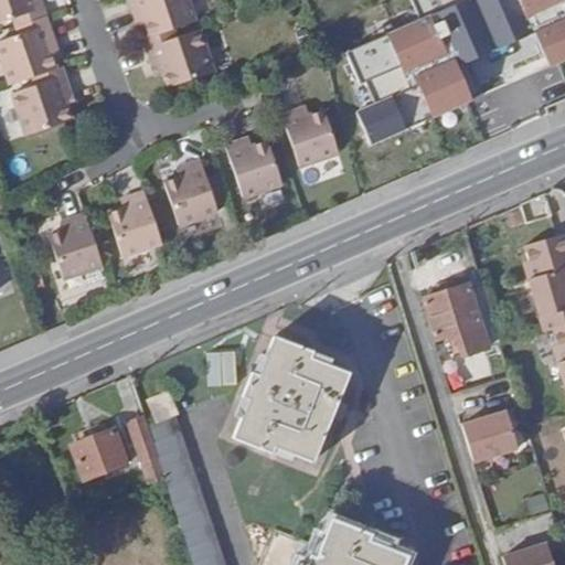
[(0,0),(0,21),(12,18),(19,35),(0,41),(0,51),(11,85),(32,78),(55,71),(50,53),(46,42),(56,39),(42,0),(0,0)]
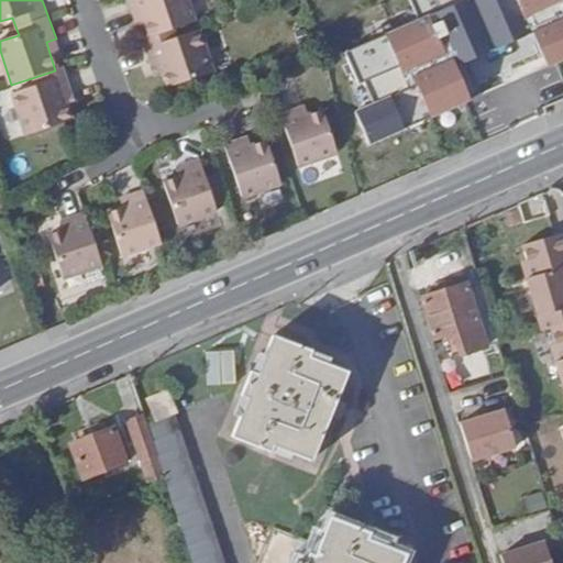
[(153,36),(175,30),(197,23),(189,0),(131,0),(135,13),(144,10),(147,21),(153,36)]
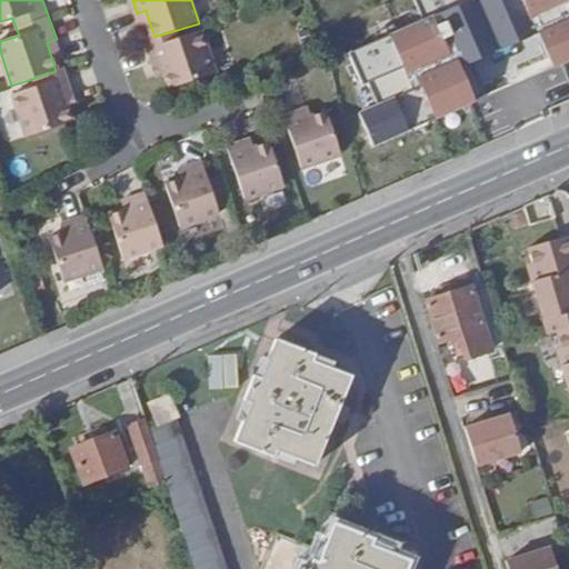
[(359,0),(350,3),(372,71),(400,60),(418,52),(401,0),(359,0)]
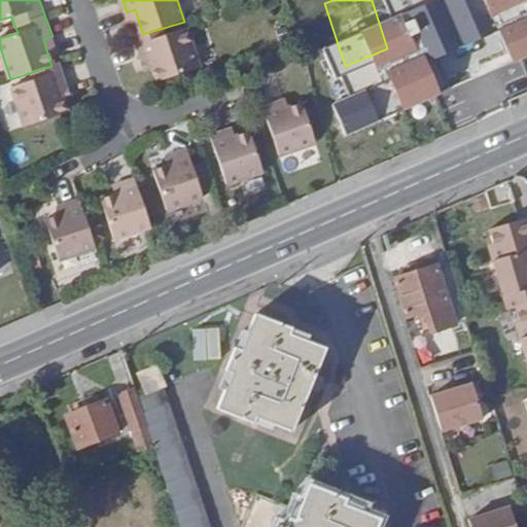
[(438,26),(431,0),(372,0),(387,48),(438,26)]
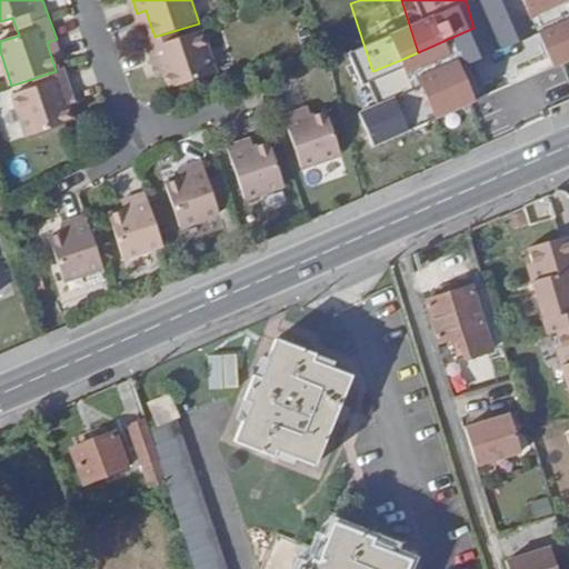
[(445,65),(568,17),(568,0),(548,0),(473,28),(418,52),(423,72),(445,65)]
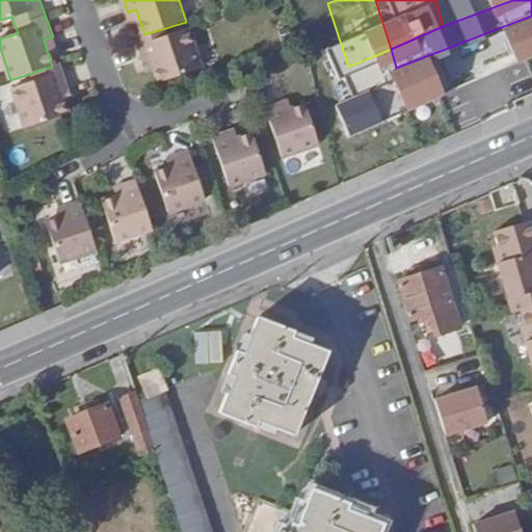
[(435,0),(443,26),(512,0),(435,0)]
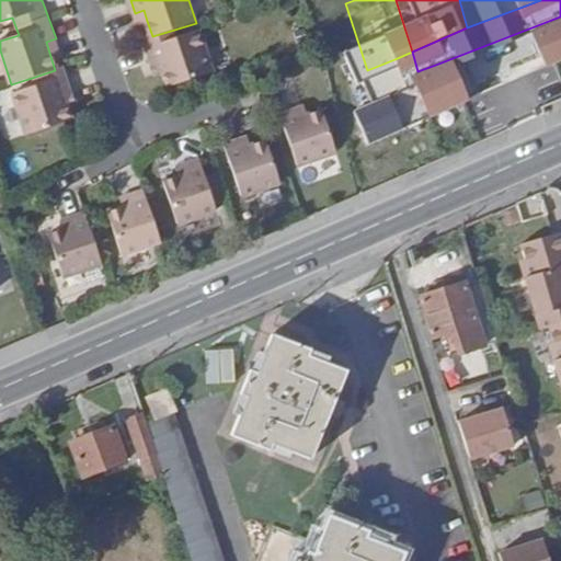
[(138,23),(147,21),(144,10),(135,13),(138,23)]
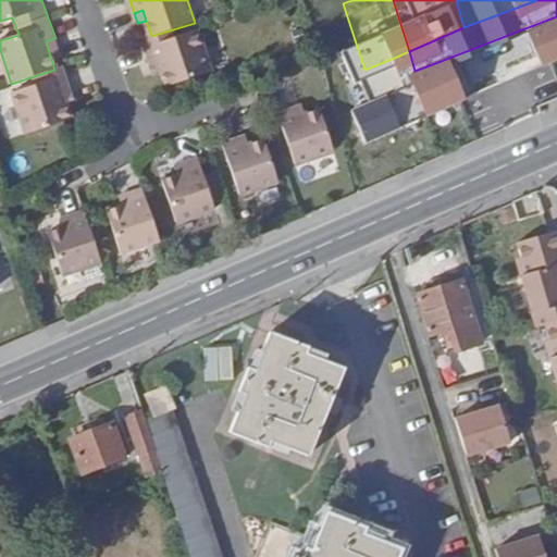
[(170,84),(195,76),(214,70),(201,31),(176,39),(173,29),(151,36),(143,38),(151,63),(161,60),(164,70),(169,84),(170,84)]
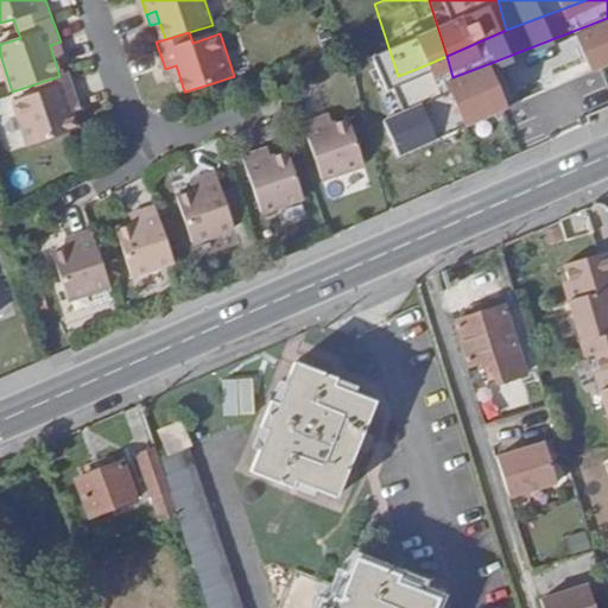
[(50,45),(54,57),(64,52),(61,42),(50,45)]
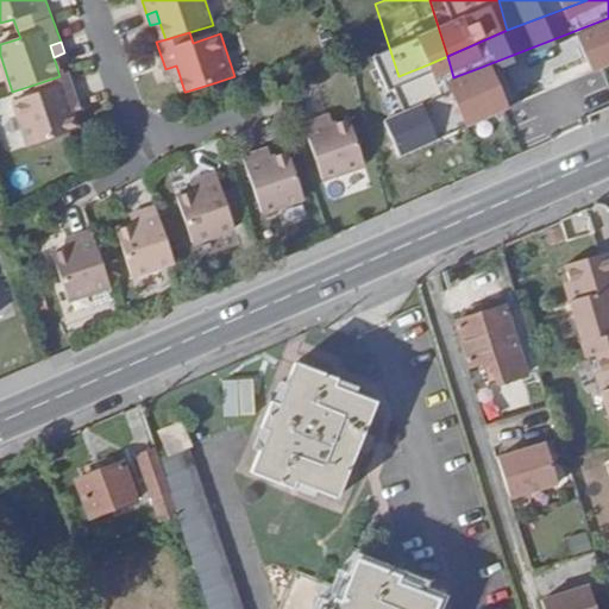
[(453,77),(447,56),(428,64),(435,85),(453,77)]
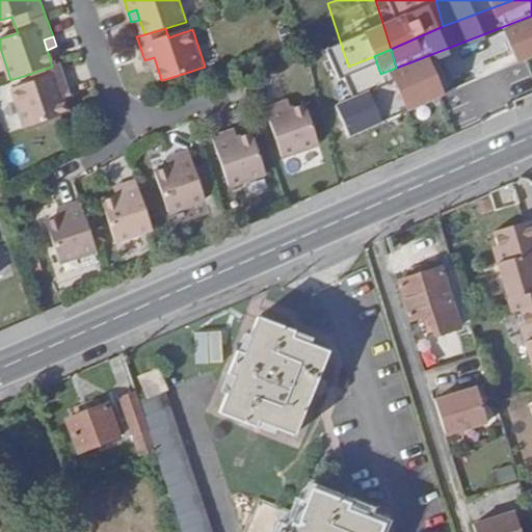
[(147,70),(157,67),(154,57),(144,60),(143,61),(147,70)]
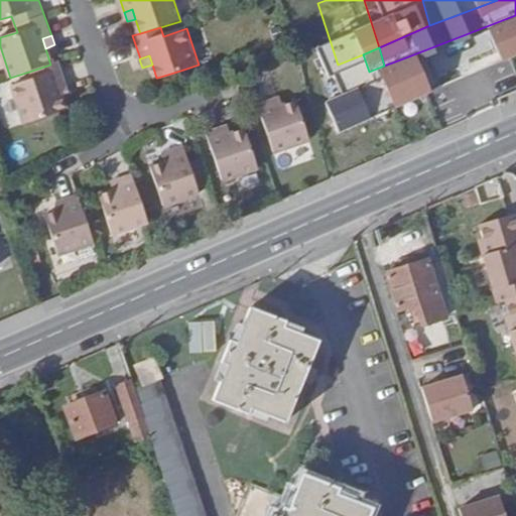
[(25,124),(61,111),(65,110),(67,110),(60,95),(57,87),(67,84),(59,61),(50,65),(29,72),(32,80),(13,86),(25,124)]
